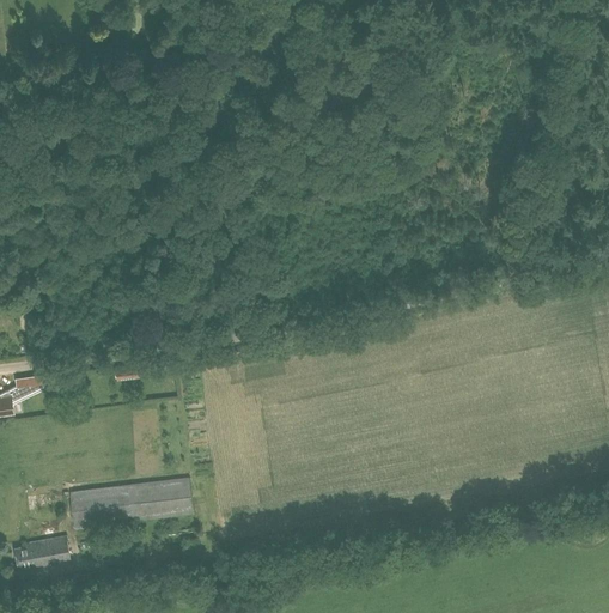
[(32,313),(31,298),(12,301),(14,315),(32,313)]
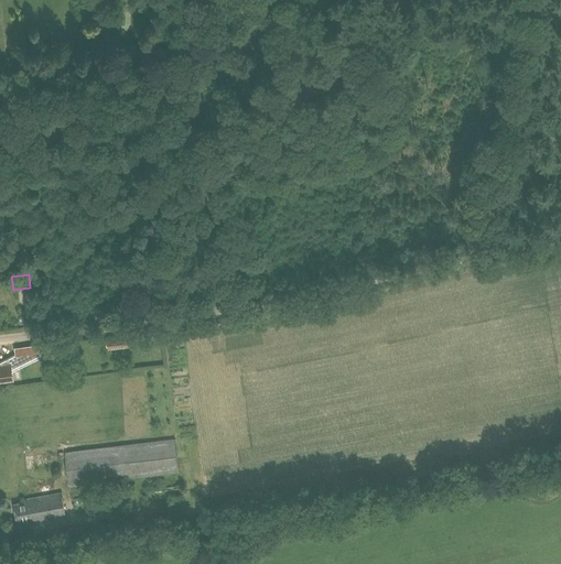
[(105,350),(126,347),(125,334),(103,336),(105,350)]
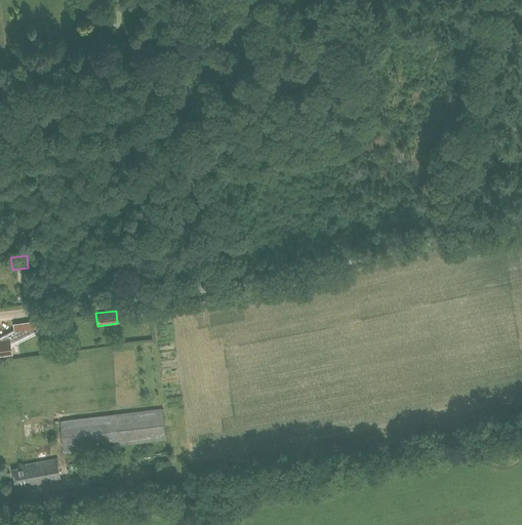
[(0,355),(10,354),(9,345),(43,328),(41,319),(9,323),(10,329),(0,334),(0,355)]
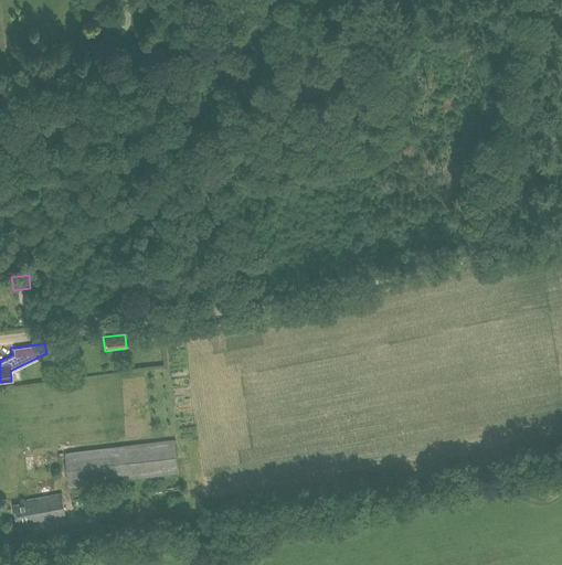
[(156,366),(166,366),(166,348),(156,348),(156,366)]
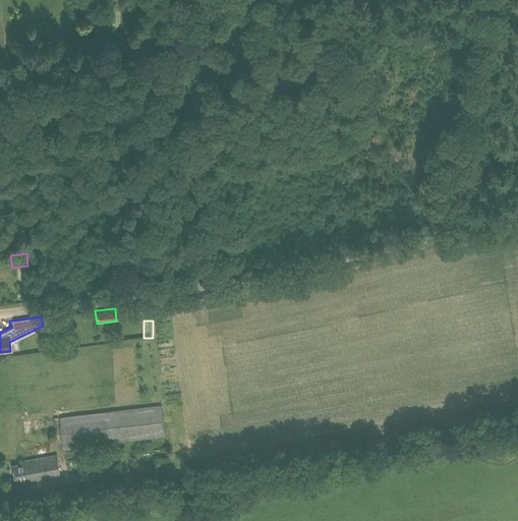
[(183,400),(171,400),(171,409),(183,408),(183,400)]
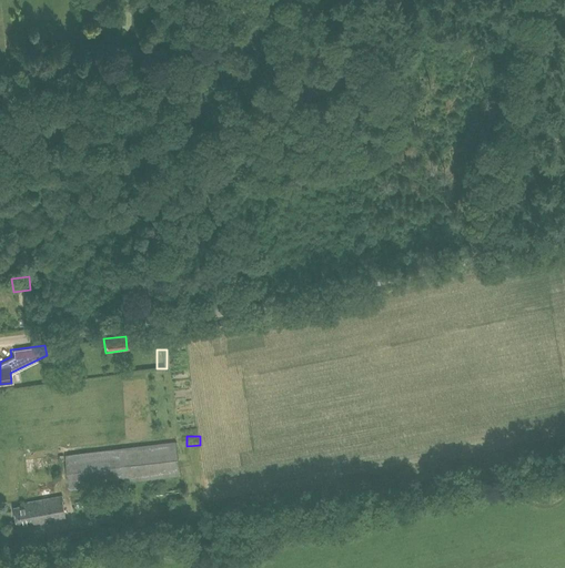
[(63,456),(67,489),(178,476),(173,443),(63,456)]
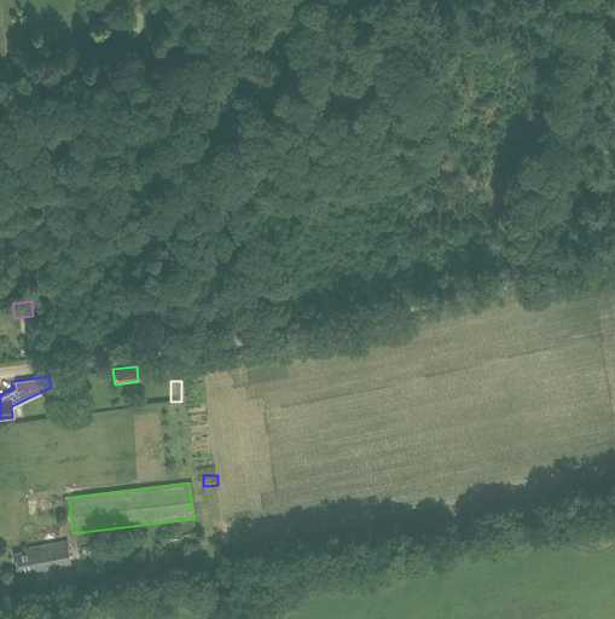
[(69,565),(64,541),(23,548),(23,550),(12,551),(16,571),(27,570),(27,572),(69,565)]
